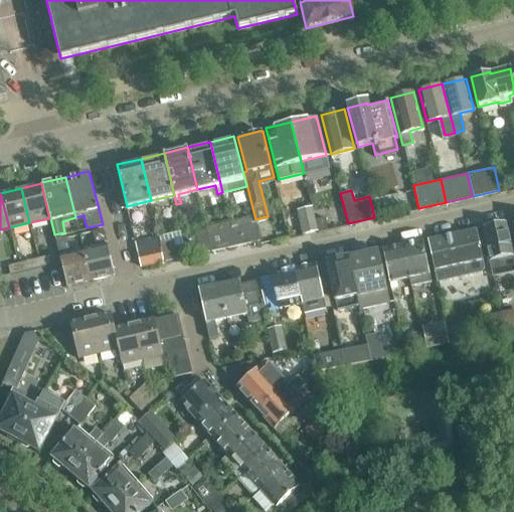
[(400,196),(373,201),(376,212),(402,206),(400,196)]
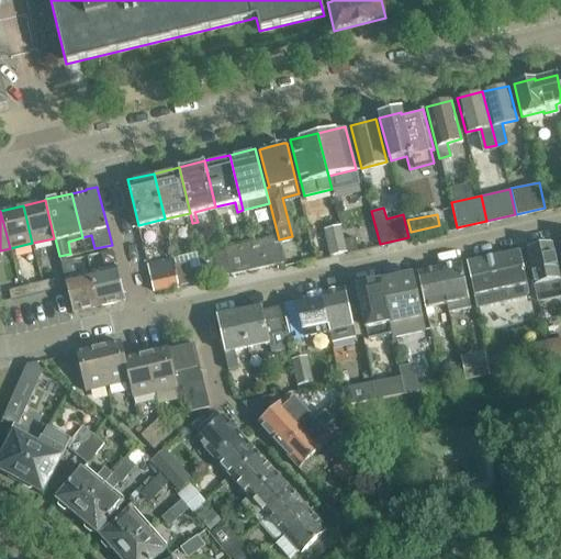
[(300,253),(314,248),(306,217),(293,222),(296,237),(282,241),(287,259),(301,256),(300,253)]
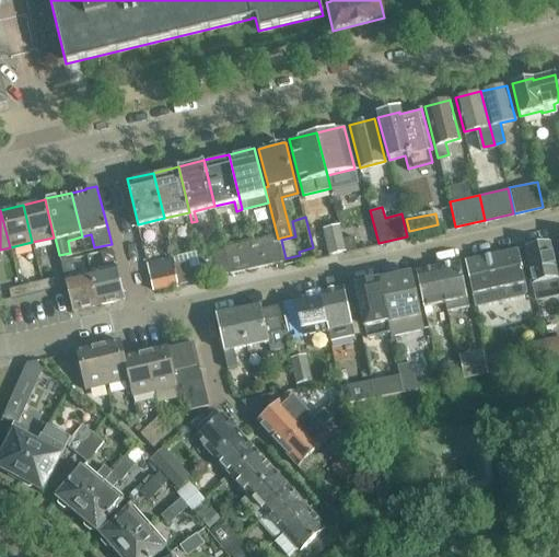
[(325,228),(330,252),(346,248),(344,236),(340,223),(325,228)]
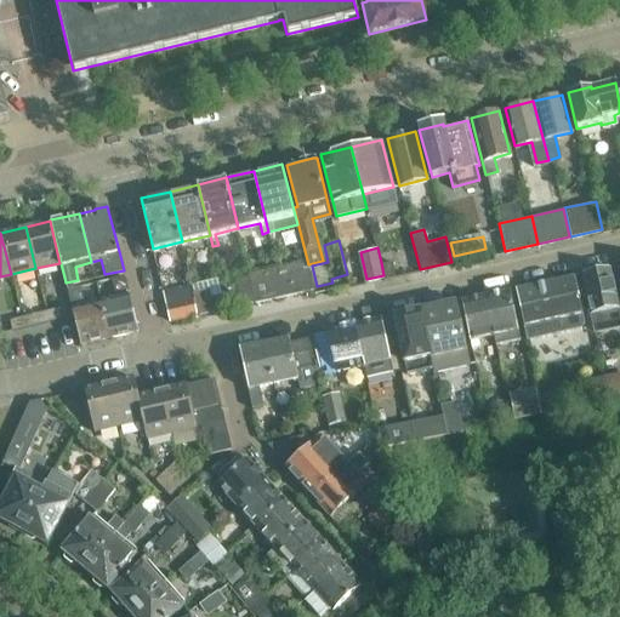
[(392,260),(381,262),(384,275),(394,273),(392,260)]
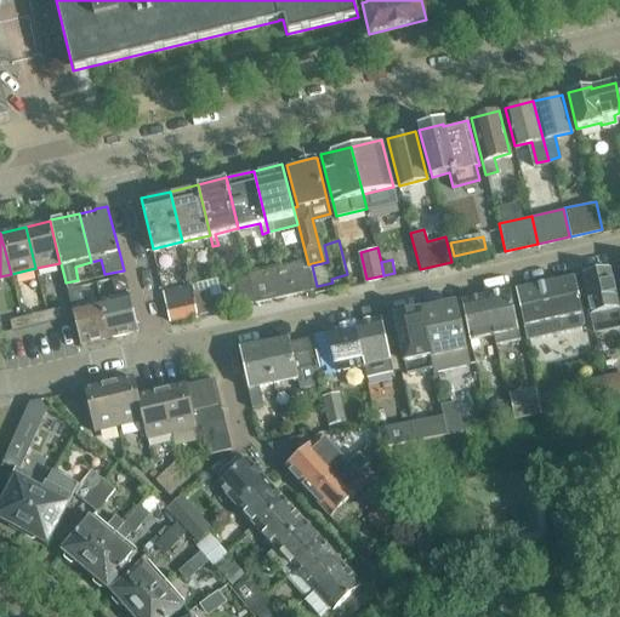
[(307,267),(279,274),(284,295),(312,287),(307,267)]
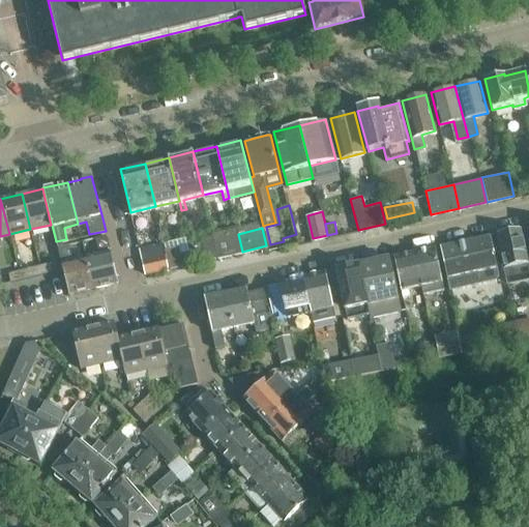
[(496,233),(503,266),(504,266),(507,279),(528,274),(525,262),(527,262),(520,228),(496,233)]
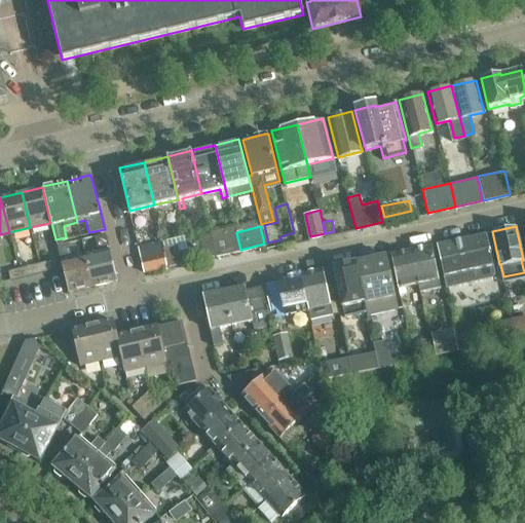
[(240,250),(236,232),(211,238),(215,256),(240,250)]
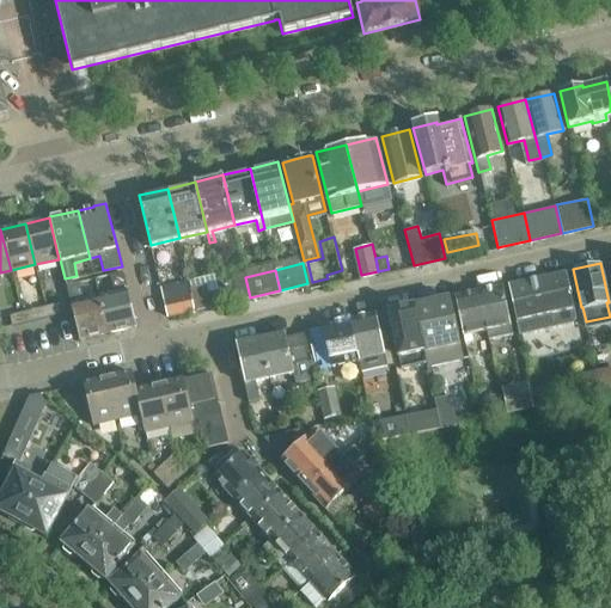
[(115,290),(98,294),(108,331),(135,324),(122,271),(111,274),(115,290)]
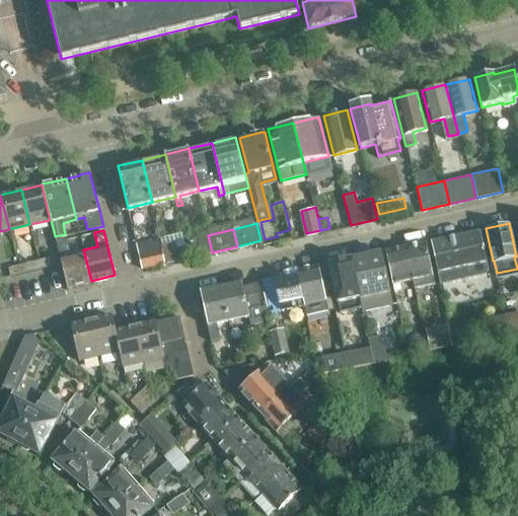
[(198,253),(212,251),(207,230),(198,233),(200,240),(186,244),(188,255),(198,253)]
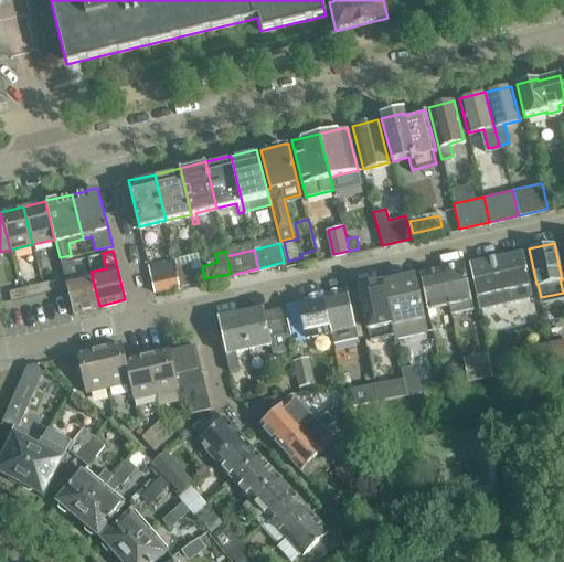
[(530,293),(521,251),(468,262),(476,296),(479,309),(528,299),(530,293)]
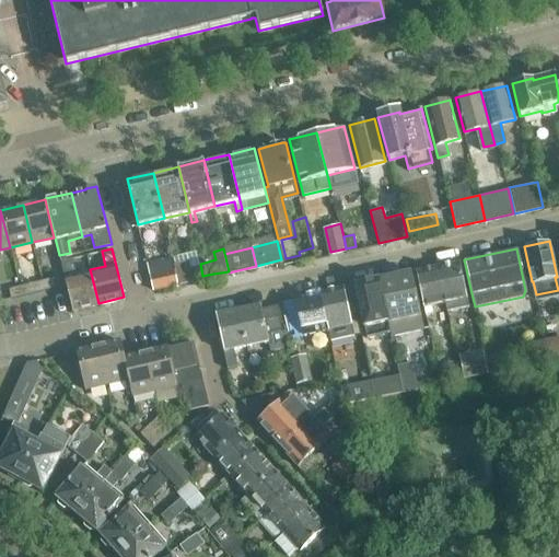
[(147,262),(149,275),(152,288),(177,282),(174,269),(172,263),(173,263),(171,256),(147,262)]
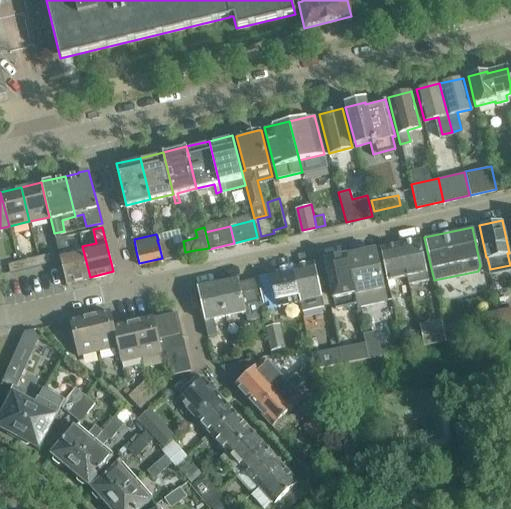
[(90,277),(82,246),(81,240),(67,244),(65,235),(55,238),(66,282),(90,277)]
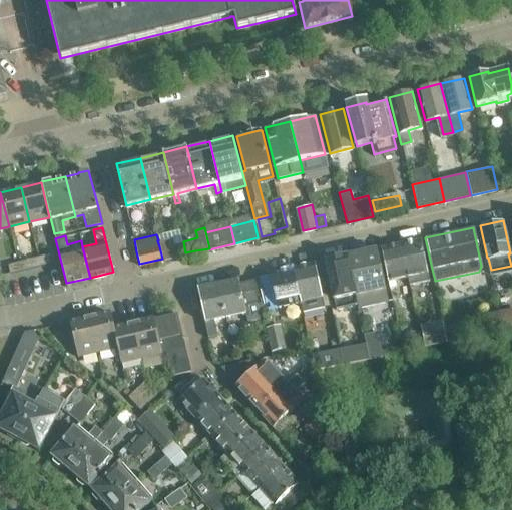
[(158,240),(162,260),(185,255),(182,241),(172,243),(171,237),(158,240)]
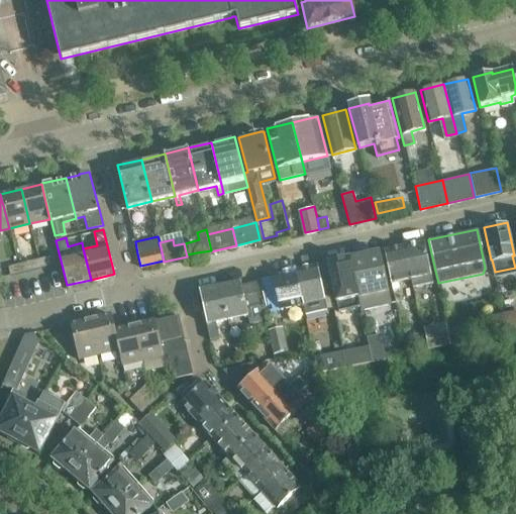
[(403,245),(410,278),(412,286),(432,281),(423,240),(403,245)]
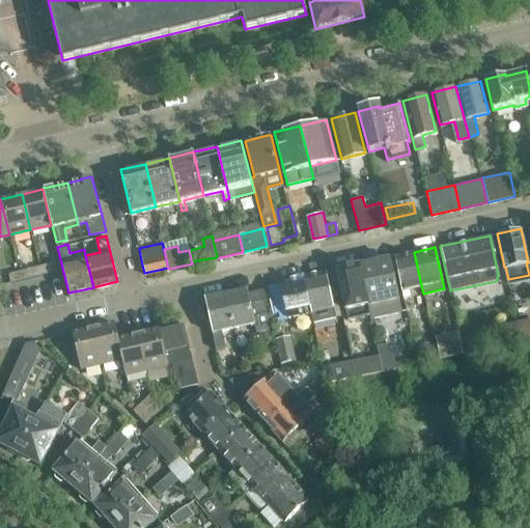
[(401,289),(421,285),(414,252),(393,256),(401,289)]
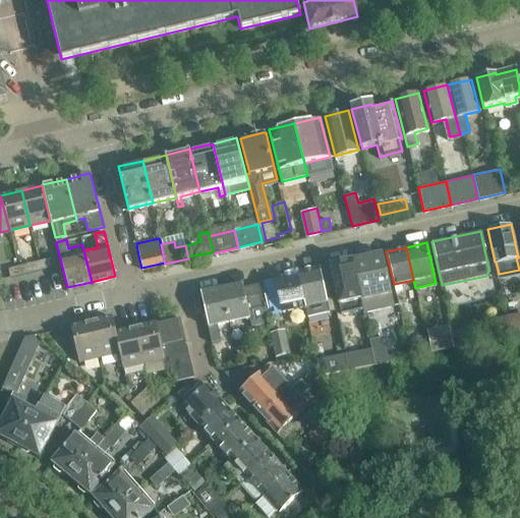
[(391,304),(380,252),(350,260),(360,308),(361,311),(391,304)]
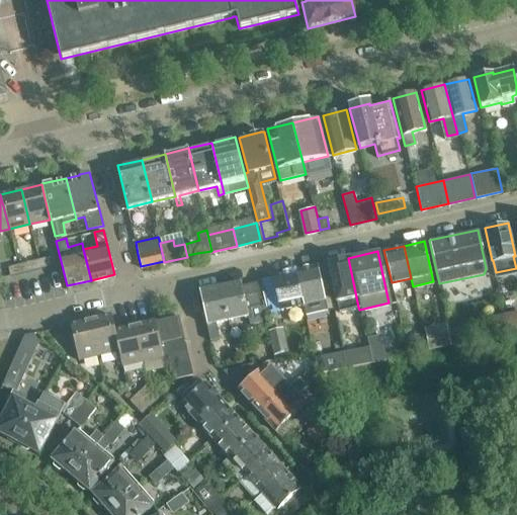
[(48,256),(37,258),(39,267),(50,265),(48,256)]
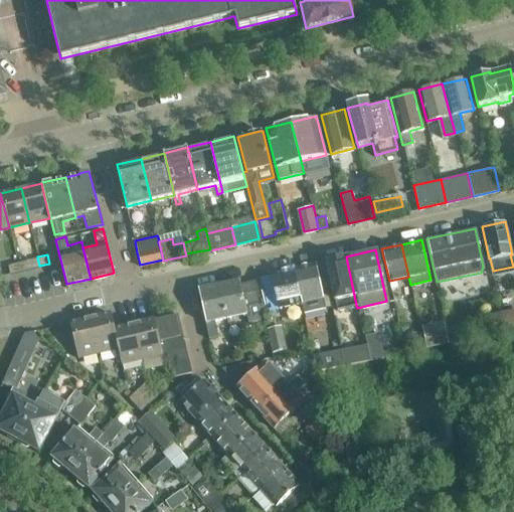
[(37,257),(17,262),(19,271),(39,266),(37,257)]
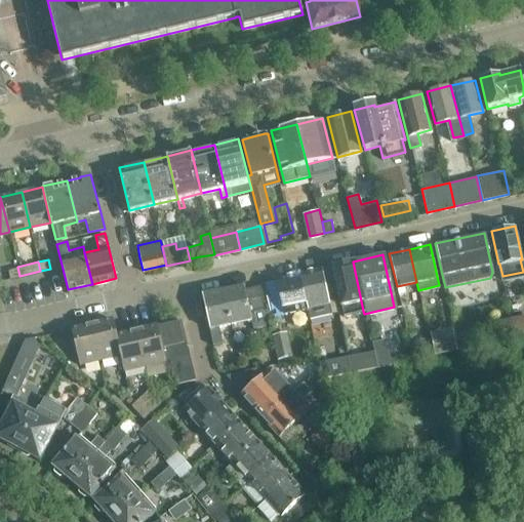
[(353,262),(330,267),(340,316),(363,311),(353,262)]
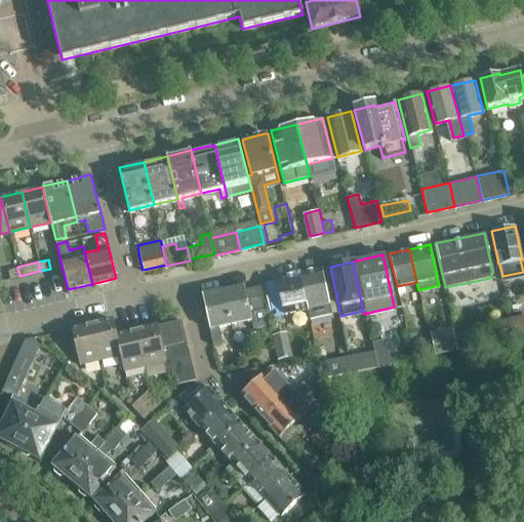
[(19,276),(17,267),(7,270),(9,278),(19,276)]
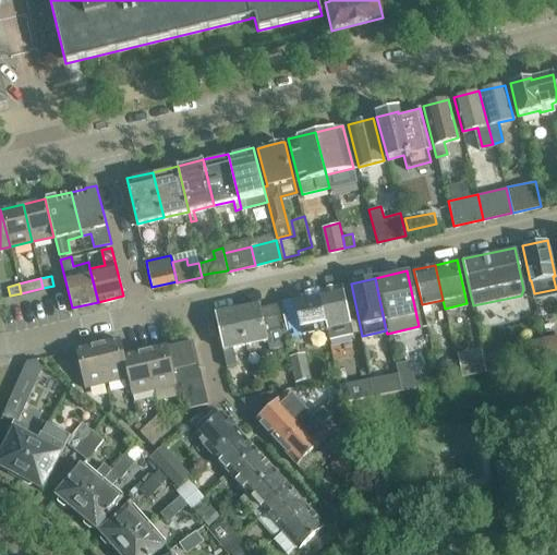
[(350,333),(340,286),(317,290),(325,326),(327,337),(350,333)]
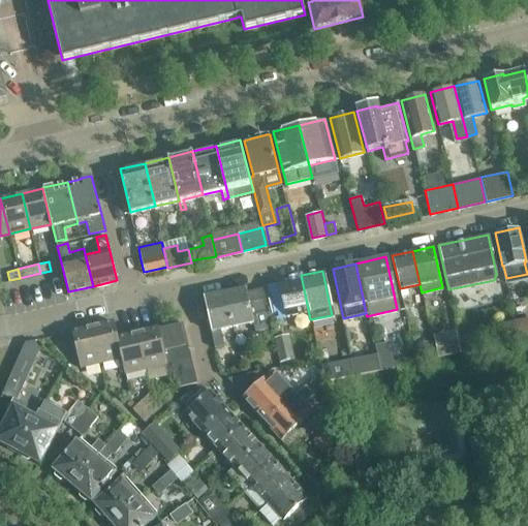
[(285,314),(308,309),(301,275),(278,280),(285,314)]
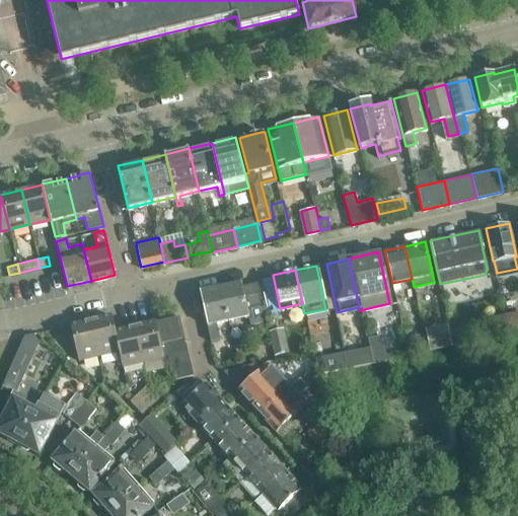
[(259,281),(241,285),(247,315),(249,324),(267,320),(259,281)]
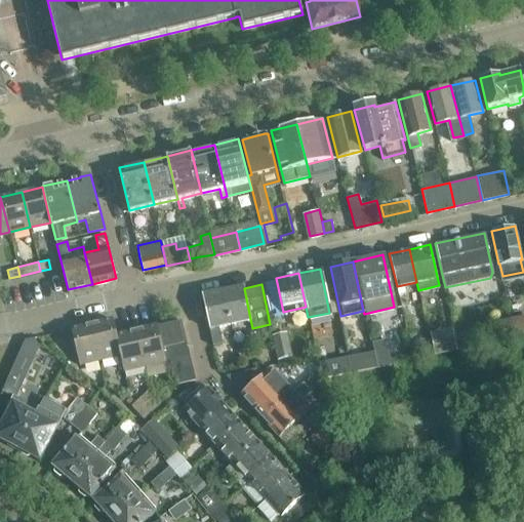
[(243,285),(223,289),(230,323),(250,319),(244,288),(243,285)]
